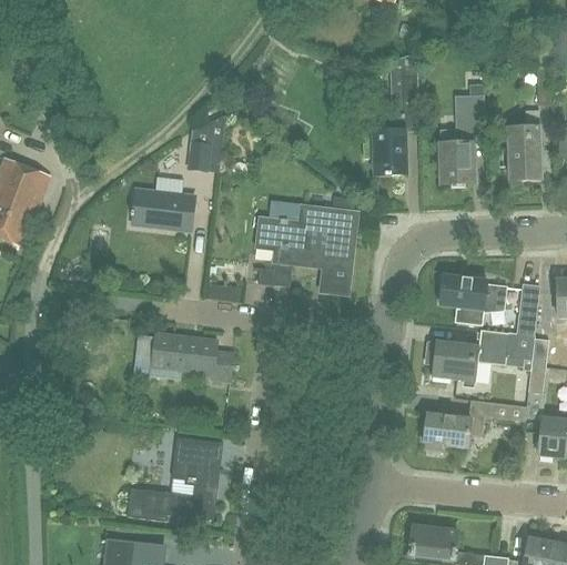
[(417,131),(418,131),(416,52),(391,60),(393,111),(373,112),(373,132),(362,132),(363,158),(374,158),(375,177),(391,175),(391,174),(406,174),(404,131),(404,127),(417,125),(417,131)]
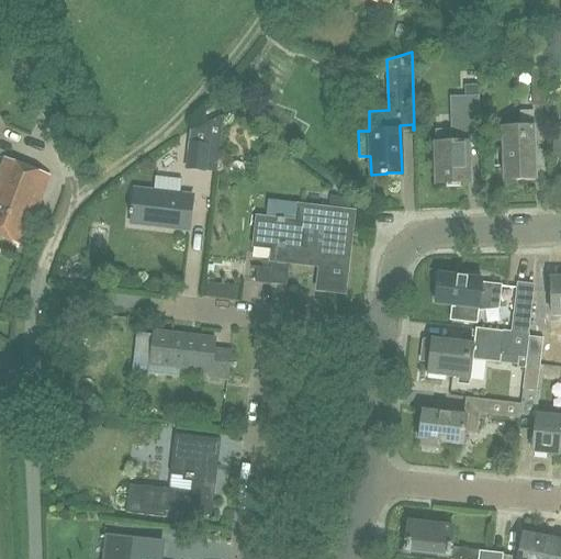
[(466,125),(449,125),(449,127),(435,127),(436,181),(467,181),(466,129),(479,127),(478,84),(467,84),(467,94),(464,94),(466,125)]
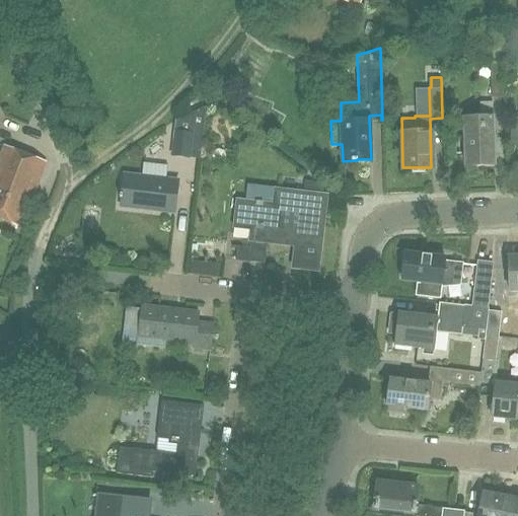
[(464,165),(493,165),(492,100),(479,100),(479,117),(463,117),(464,165)]
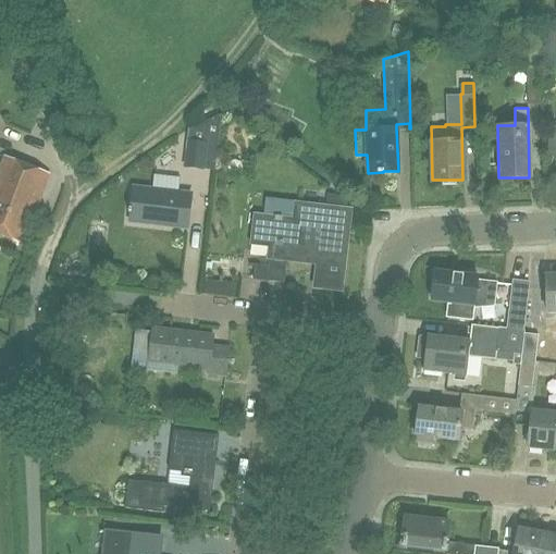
[(189,125),(189,127),(185,165),(213,169),(220,112),(189,125)]
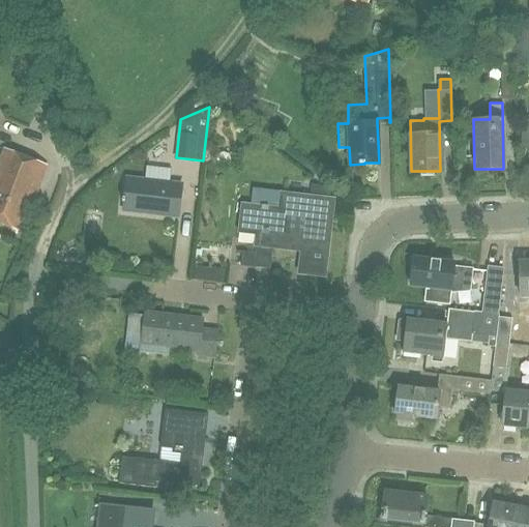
[(0,221),(22,230),(47,164),(4,147),(0,157),(0,221)]
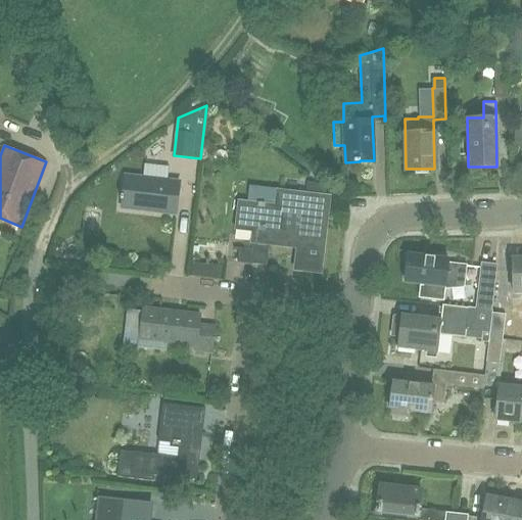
[(176,210),(179,180),(125,175),(122,205),(176,210)]
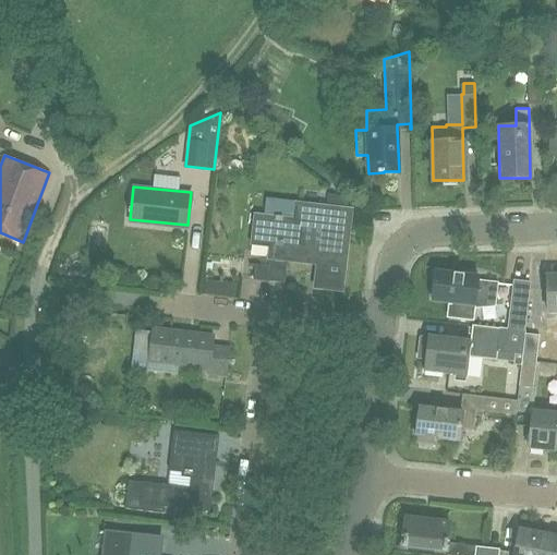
[(339,288),(347,208),(297,203),(294,219),(256,214),(253,241),(271,244),(269,265),(256,264),(254,278),(285,281),(287,258),(316,263),(314,285),(339,288)]
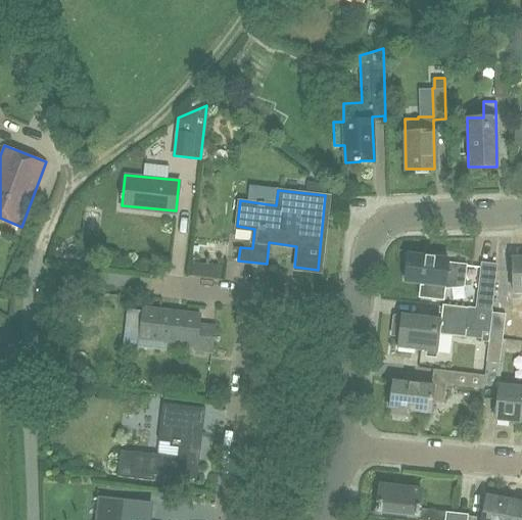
[(447,261),(447,258),(408,253),(405,280),(422,282),(420,296),(443,299),(443,298),(438,297),(440,284),(445,285),(462,284),(464,263),(447,261)]
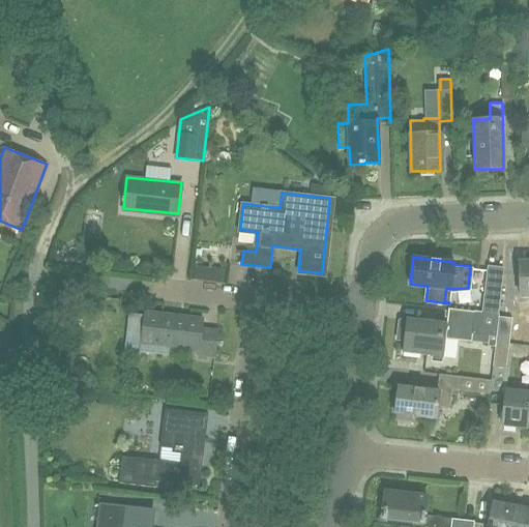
[(520,296),(528,296),(528,259),(519,260),(520,296)]
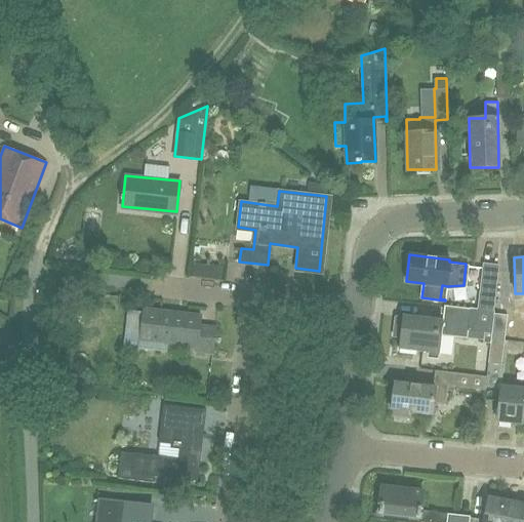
[(482,279),(478,308),(478,309),(493,311),(496,281),(498,265),(483,264),(481,279),(482,279)]
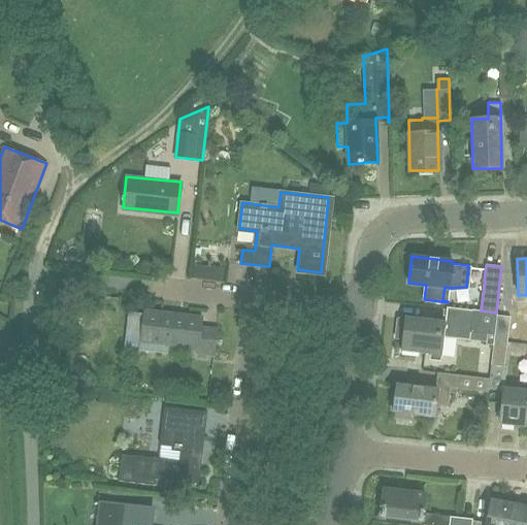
[(472,308),(472,309),(446,306),(443,321),(403,316),(399,349),(441,354),(443,335),(468,338),(469,330),(487,332),(486,342),(492,343),(493,341),(496,314),(496,313),(481,310),(481,309),(472,308)]
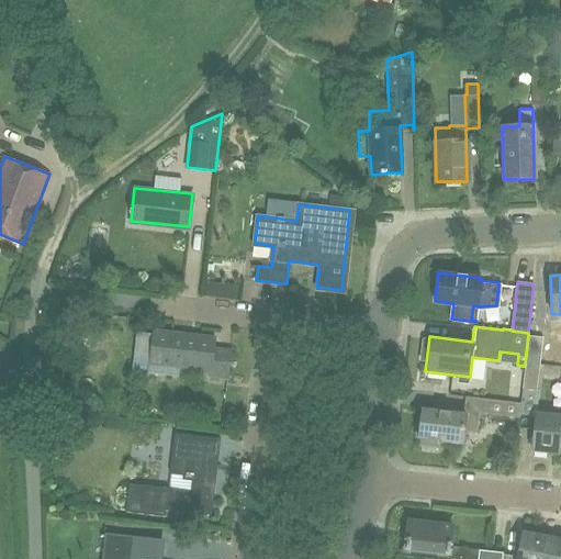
[(226,377),(229,349),(213,347),(214,336),(154,330),(150,362),(209,370),(208,375),(226,377)]
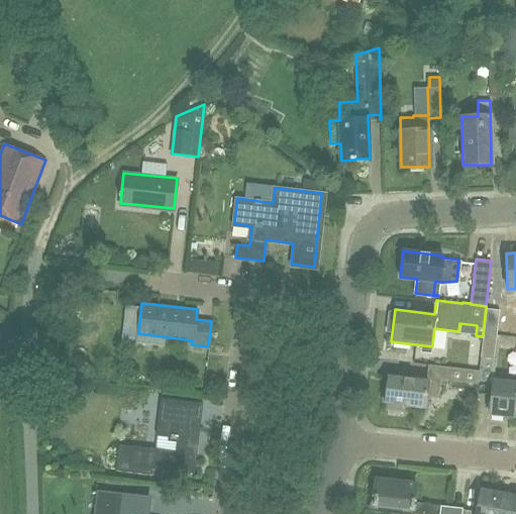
[(486,307),(483,334),(496,335),(499,309),(486,307)]
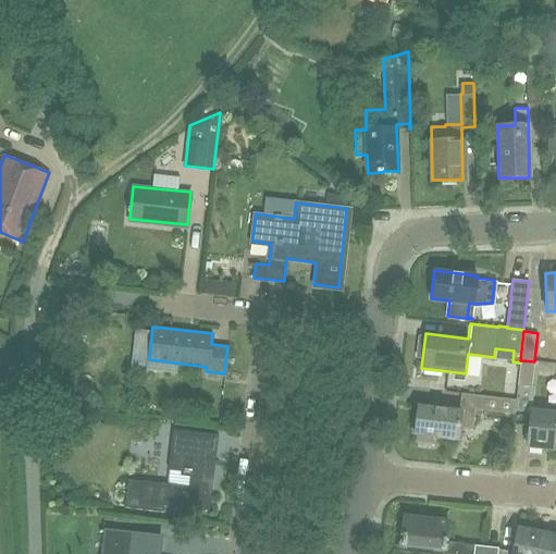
[(520,360),(519,362),(517,384),(531,385),(534,361),(520,360)]
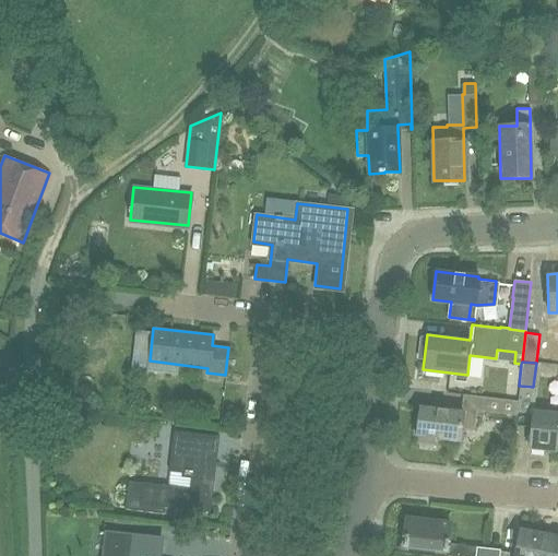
[(415,436),(417,436),(416,442),(432,445),(434,438),(460,441),(462,427),(473,428),(475,410),(481,410),(515,414),(515,410),(517,401),(483,397),(483,395),(463,393),(460,411),(419,405),(415,436)]
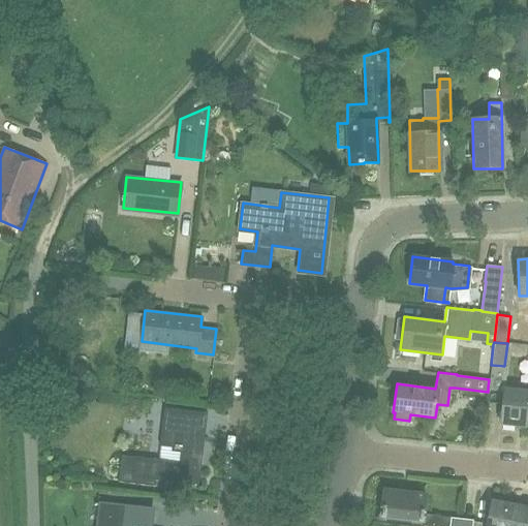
[(501,425),(526,427),(527,402),(527,391),(505,389),(501,425)]
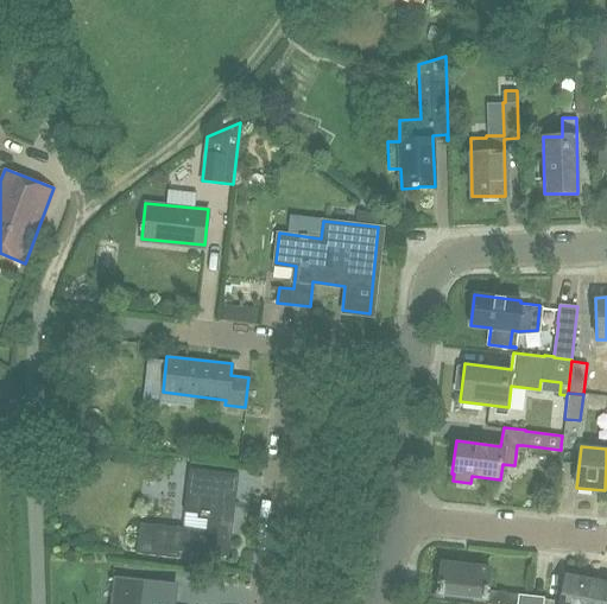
[(228,554),(238,472),(189,466),(183,510),(197,512),(196,517),(208,519),(207,529),(139,521),(136,551),(177,557),(178,548),(228,554)]
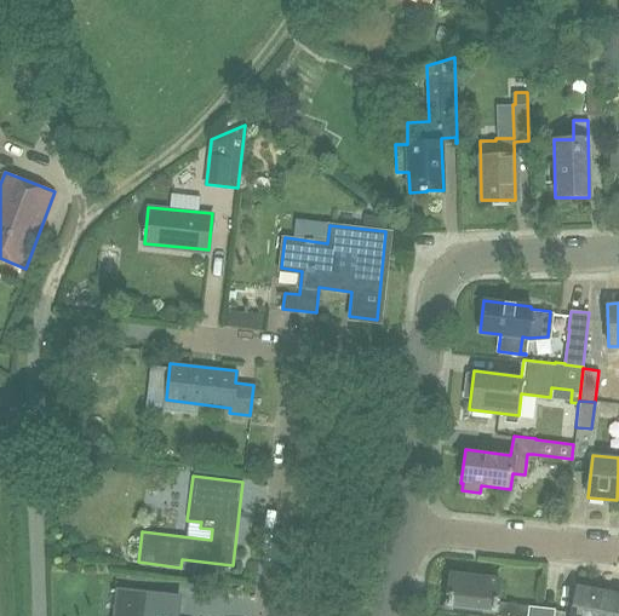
[(508,615),(509,603),(497,600),(499,579),(451,573),(446,608),(508,615)]
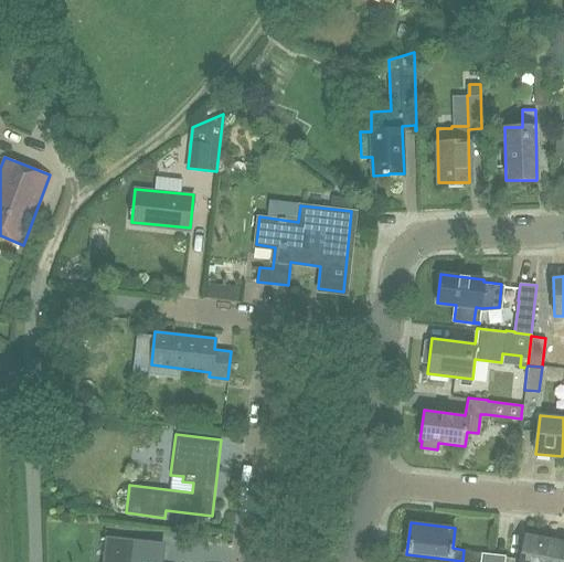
[(547,561),(552,539),(525,533),(520,559),(504,557),(503,561),(547,561)]
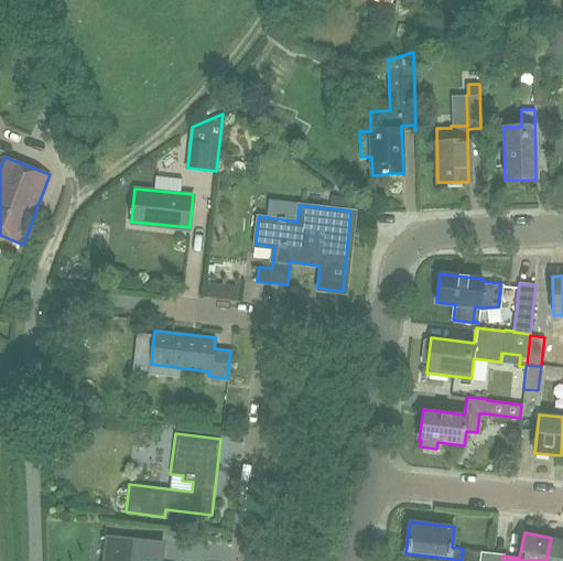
[(101,560),(131,560),(134,537),(105,533),(101,560)]
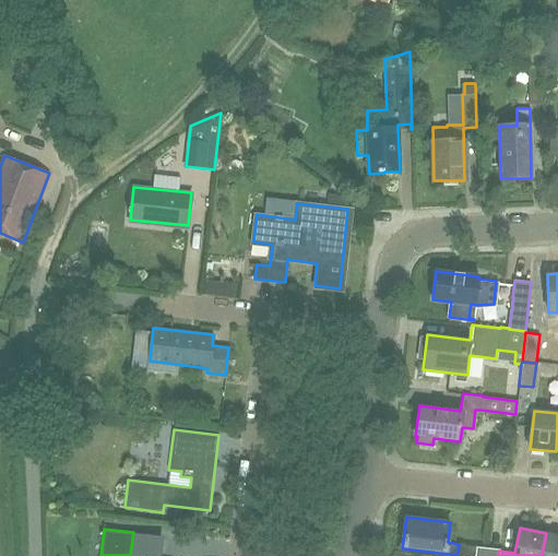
[(557,555),(557,534),(546,533),(542,555),(557,555)]
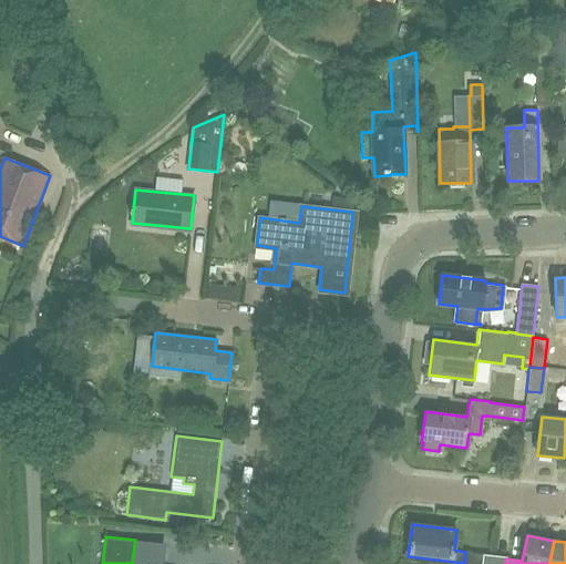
[(505,563),(506,559),(506,556),(483,554),(481,563),(505,563)]
